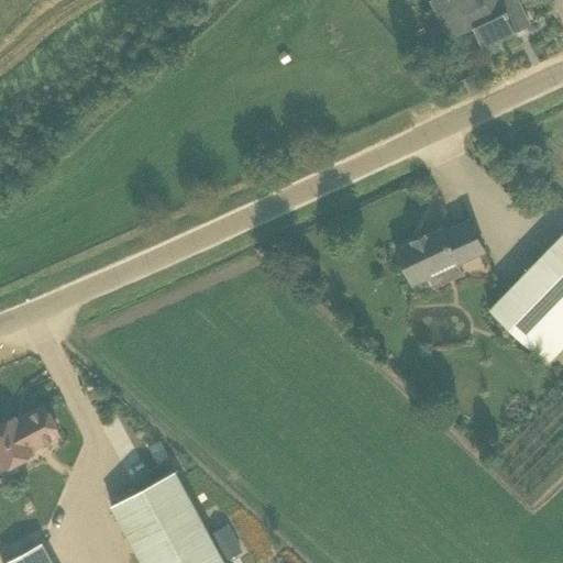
[(450,0),(449,1),(464,33),(473,29),(483,48),(515,32),(512,28),(529,19),(518,0),(488,0),(471,9),(465,0),(450,0)]
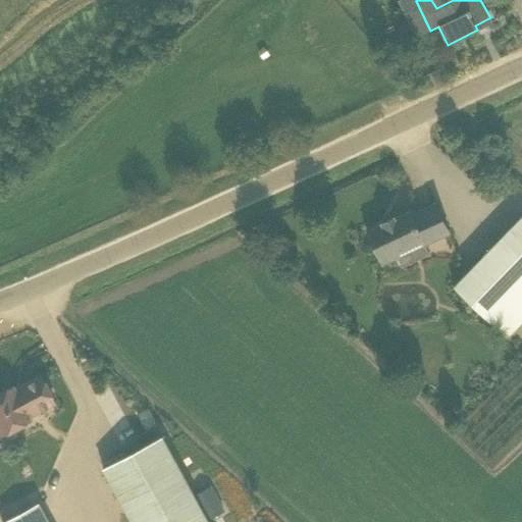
[(424,245),(449,233),(435,204),(411,215),(410,211),(395,218),(394,217),(381,222),(382,224),(367,231),(382,264),(398,257),(397,253),(422,241),(424,245)]
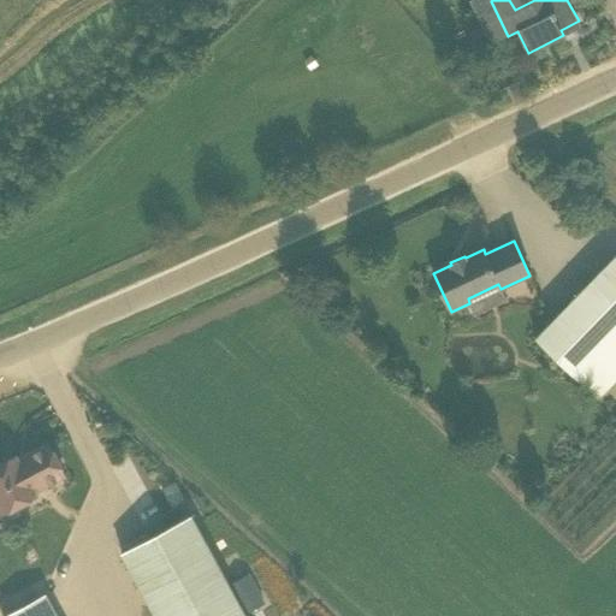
[(615,254),(535,338),(598,398),(615,379),(615,254)]
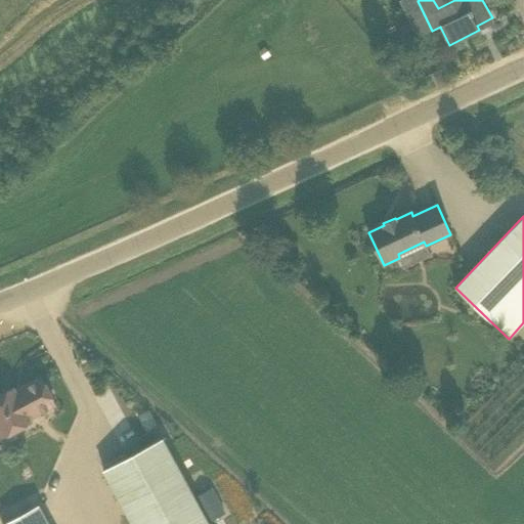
[(0,436),(31,421),(29,418),(55,404),(41,378),(14,391),(13,388),(0,395),(0,436)]
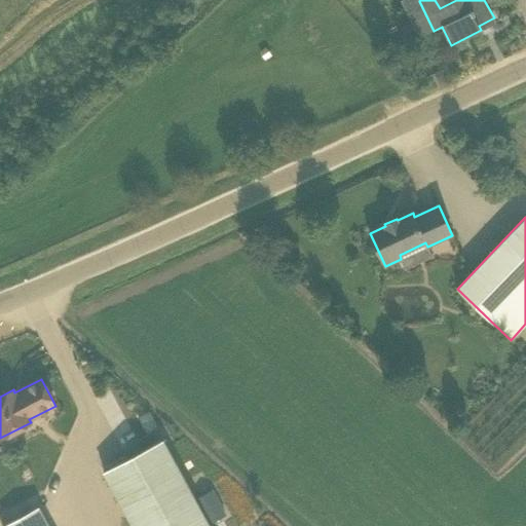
[(209,525),(162,440),(104,472),(133,525),(209,525)]
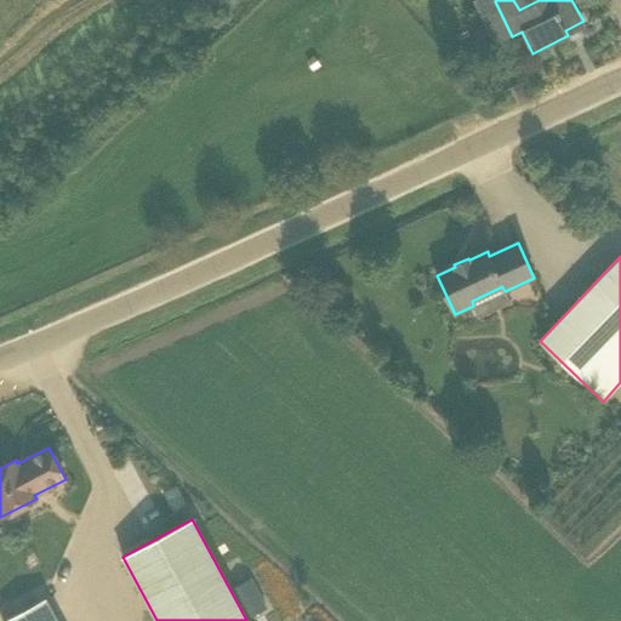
[(239,581),(252,613),(266,607),(252,575),(239,581)]
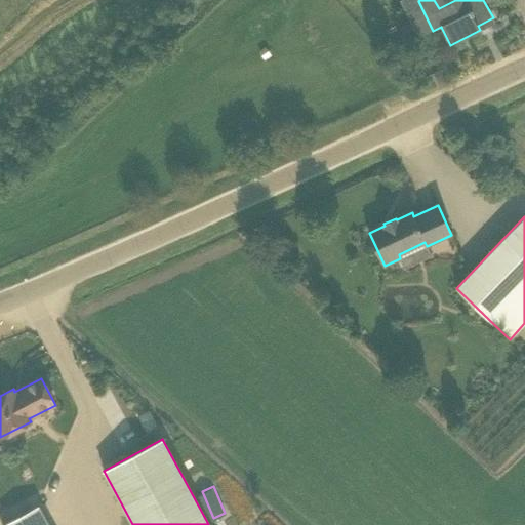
[(0,522),(1,524),(49,524),(38,501),(0,519),(0,522)]
